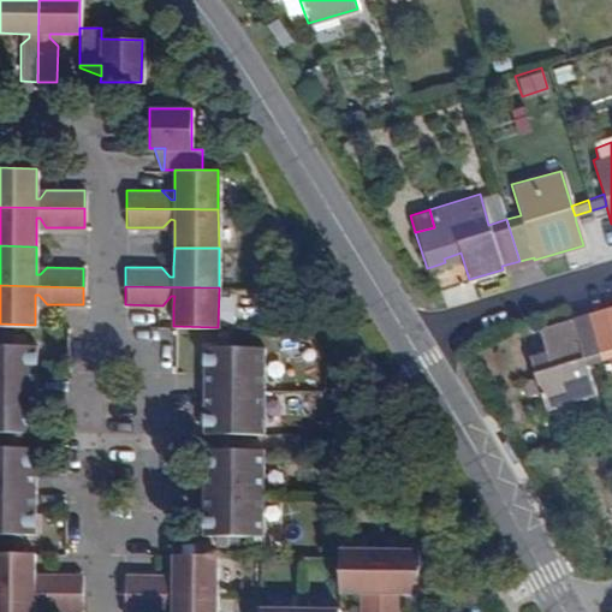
[(35,304),(47,304),(39,295),(35,295),(35,304)]
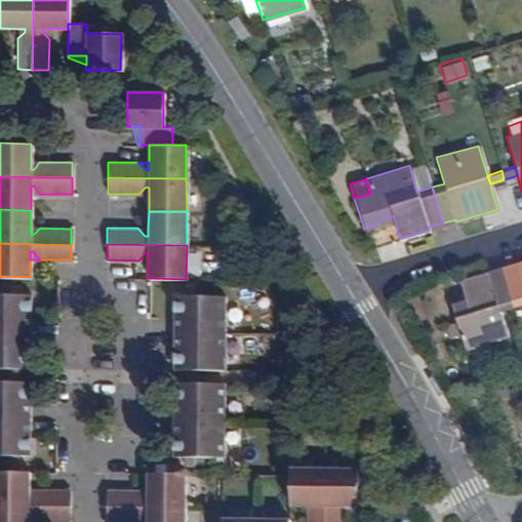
[(521,259),(514,263),(515,265),(502,269),(513,305),(521,302),(521,259)]
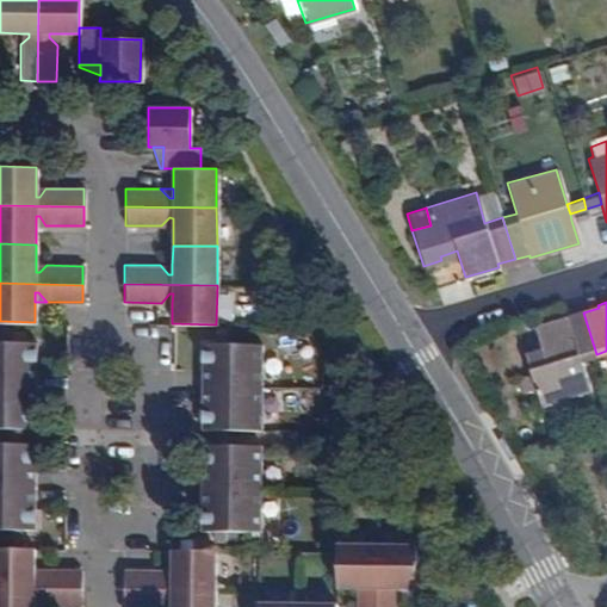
[(581,359),(596,354),(583,313),(567,317),(567,315),(533,324),(542,352),(525,357),(531,373),(520,376),(525,390),(534,388),(540,404),(589,389),(581,359)]
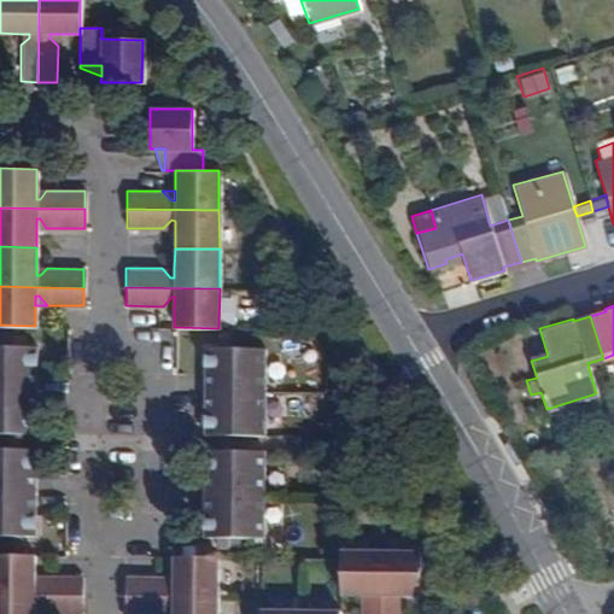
[(35,345),(1,345),(0,345),(0,387),(35,389),(35,345)]
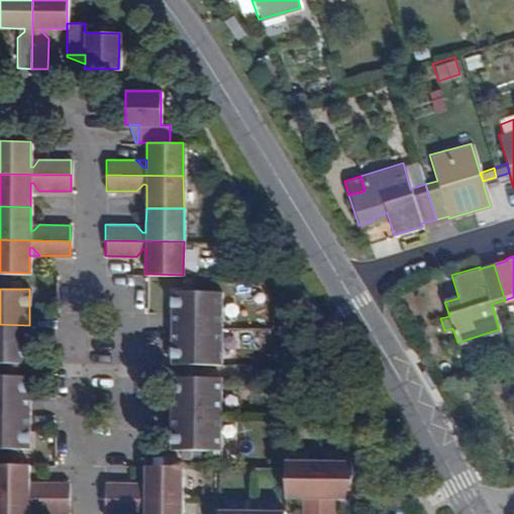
[(220,292),(208,291),(197,291),(171,291),(171,326),(220,327),(220,292)]
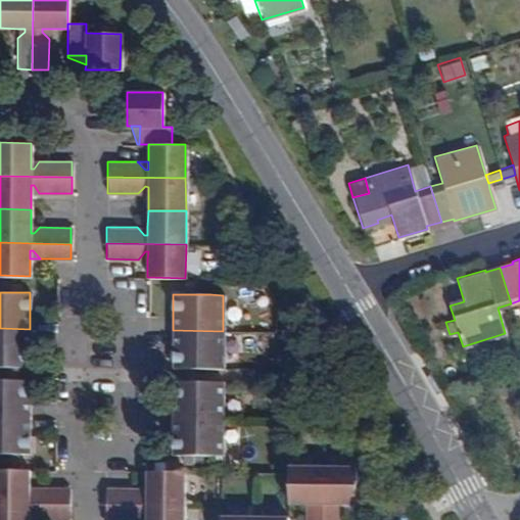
[(30,366),(30,329),(0,328),(0,365),(6,366),(17,366),(30,366)]
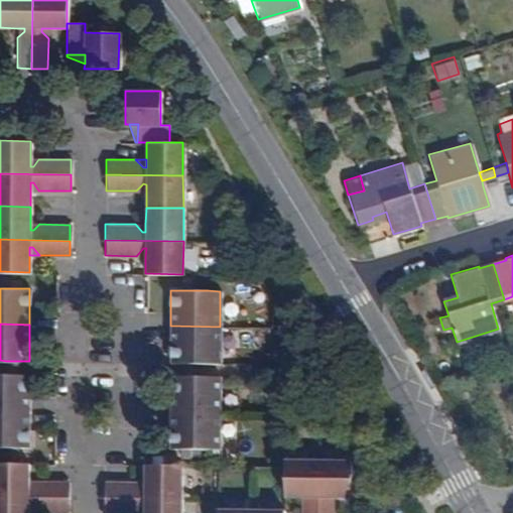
[(220,363),(220,327),(170,326),(169,362),(180,363),(193,363),(220,363)]
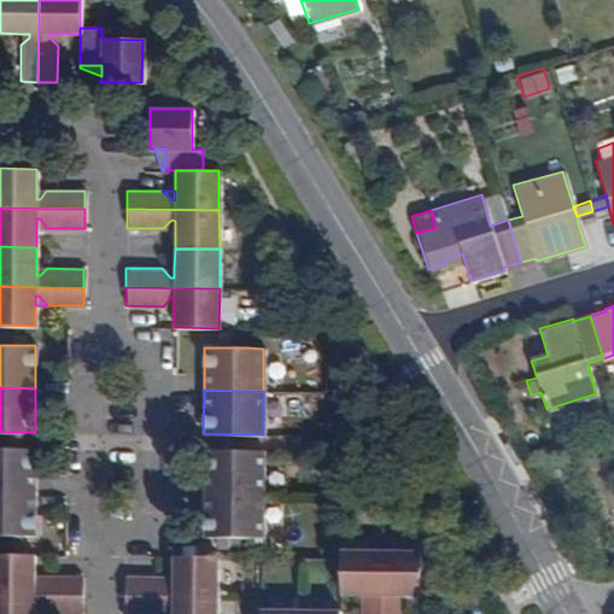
[(21,440),(21,432),(7,432),(7,440),(7,446),(21,446),(21,440)]
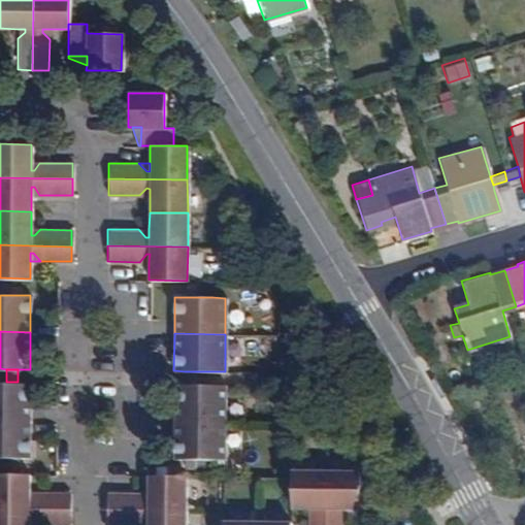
[(197,371),(185,371),(185,378),(185,384),(197,384),(197,379),(197,371)]
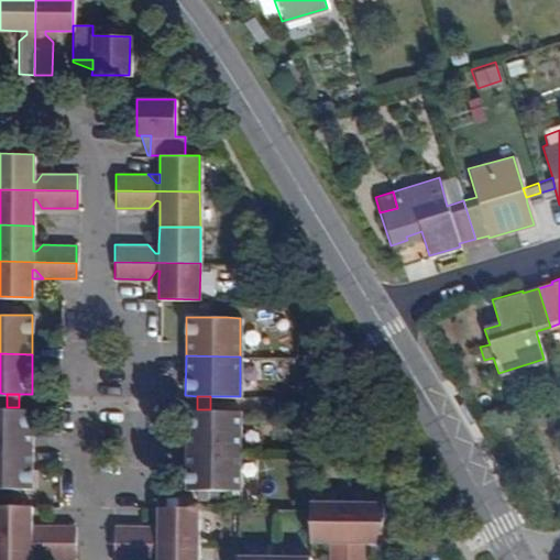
[(19,407),(7,407),(0,407),(0,447),(31,448),(32,408),(19,407)]
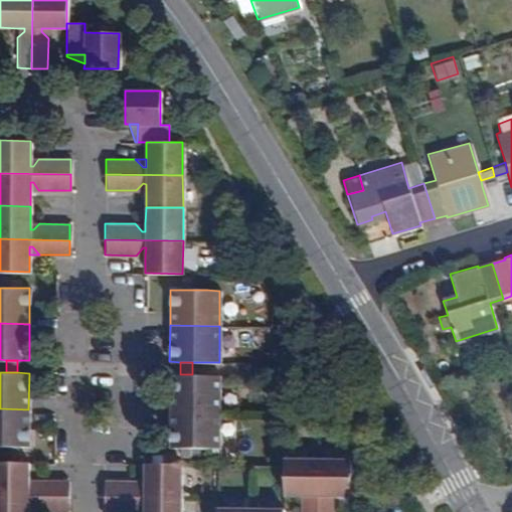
[(219,374),(192,374),(180,374),(169,373),(169,410),(219,410),(219,374)]
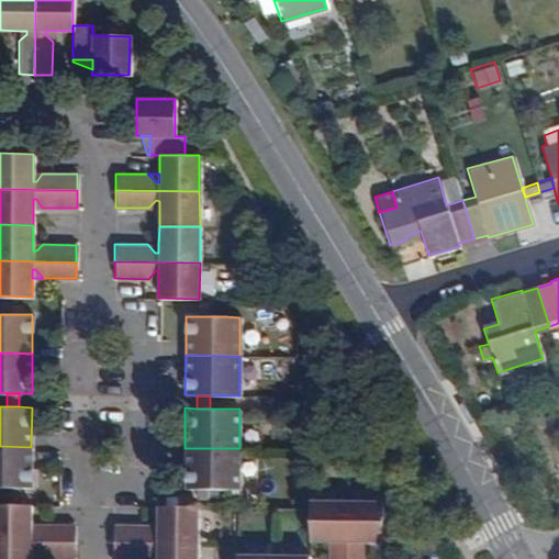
[(31,485),(31,447),(0,446),(0,485),(1,485),(31,485)]
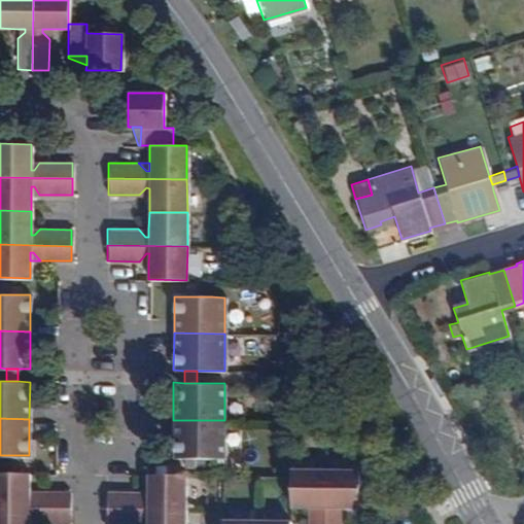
[(223,457),(224,420),(173,420),(173,458),(200,457),(211,457),(223,457)]
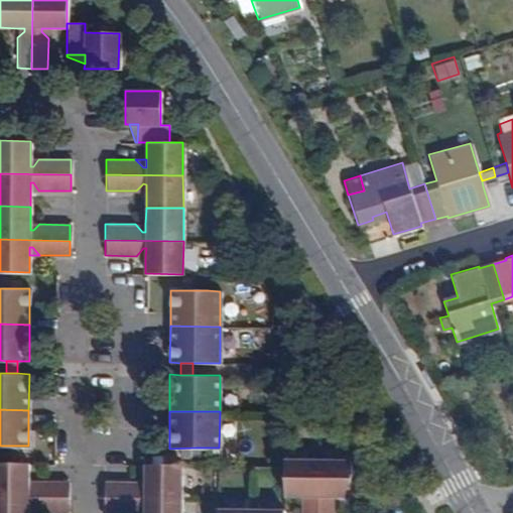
[(207,447),(196,447),(196,458),(207,458),(207,447)]
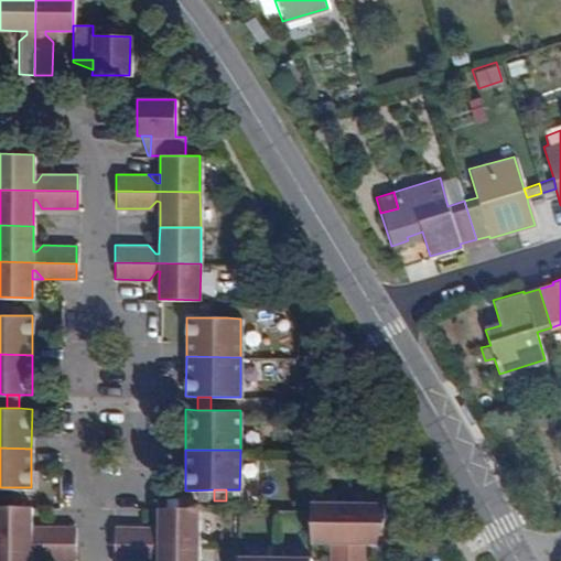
[(346,560),(347,502),(311,502),(311,540),(330,540),(338,540),(338,542),(330,551),(328,560),(346,560)]
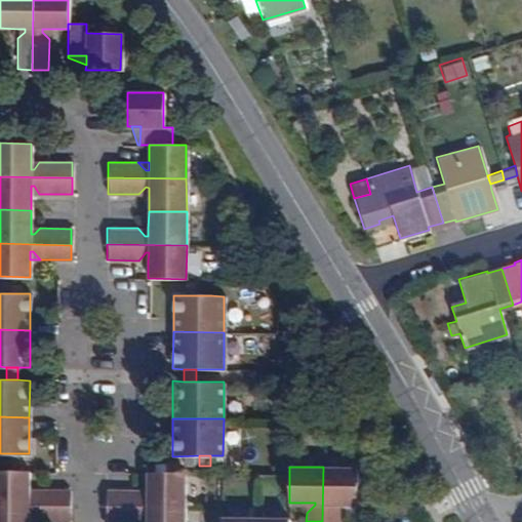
[(357,468),(323,467),(322,521),(338,521),(338,513),(330,505),(331,503),(339,503),(356,503),(357,468)]
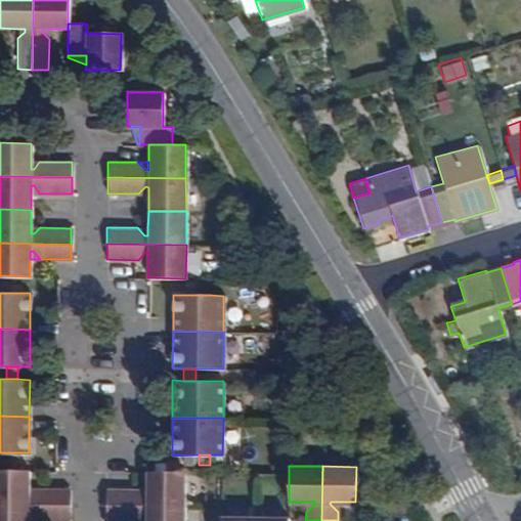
[(29,470),(0,469),(0,503),(70,504),(70,487),(38,486),(33,494),(29,494),(29,486),(29,470)]
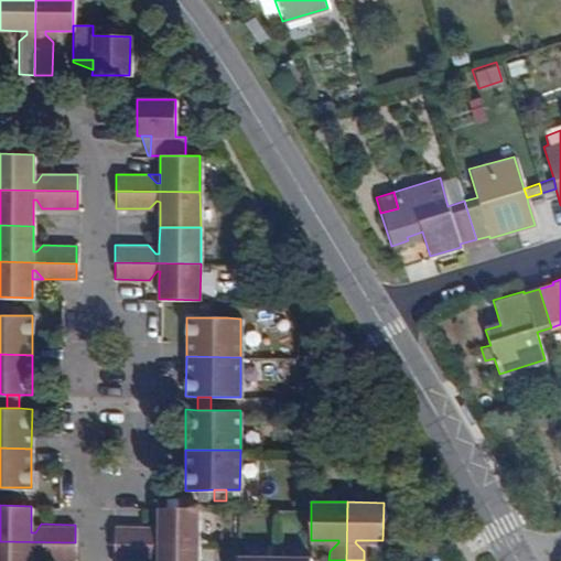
[(198,507),(159,507),(158,525),(158,533),(153,533),(146,524),(115,524),(114,542),(198,542),(198,507)]
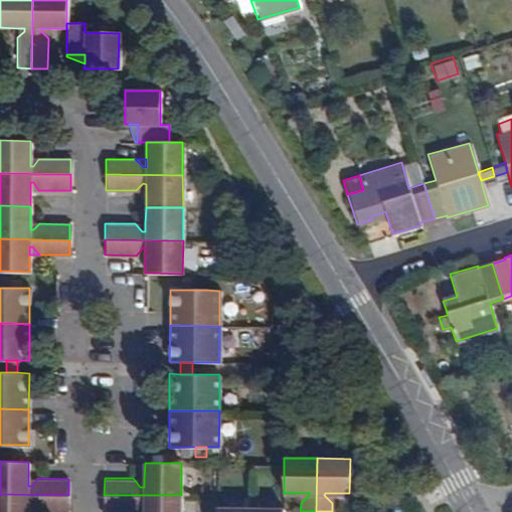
[(144,479),(133,478),(140,487),(144,487),(144,479)]
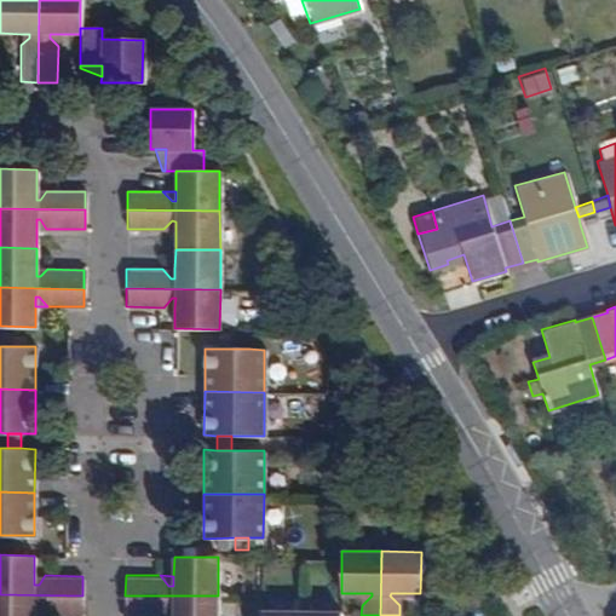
[(372,593),(362,593),(362,605),(372,596),(372,593)]
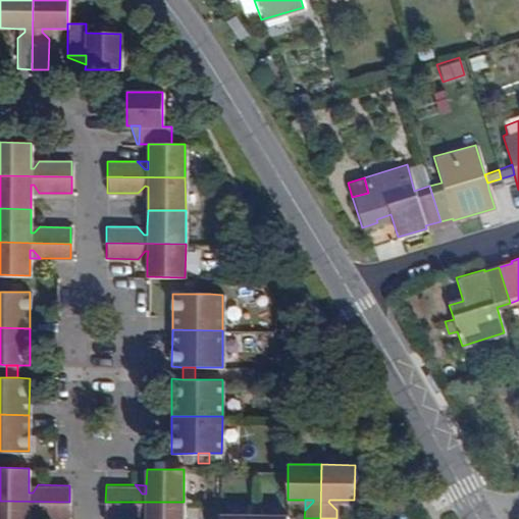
[(336,510),(338,500),(329,500),(328,502),(336,510)]
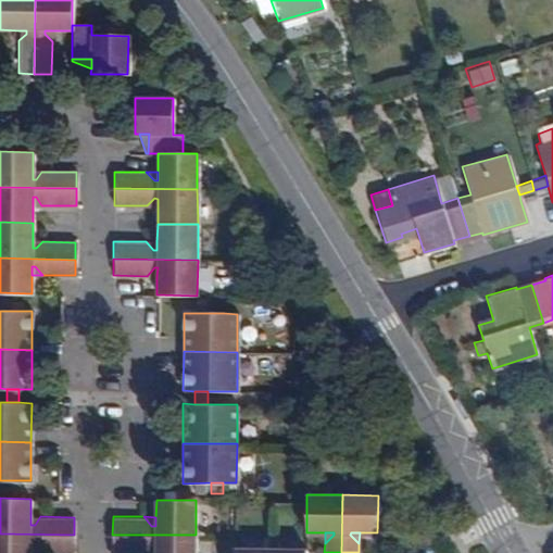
[(74,551),(74,535),(0,533),(0,552),(29,552),(30,551),(30,542),(34,543),(39,551),(74,551)]
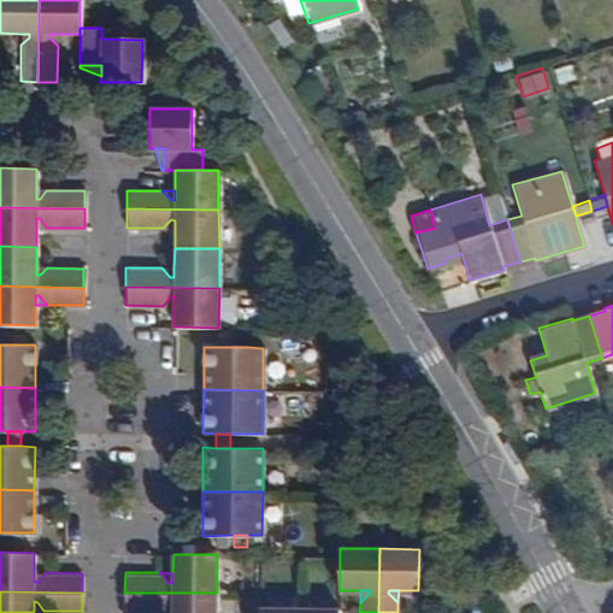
[(172,612),(216,612),(217,593),(124,593),(124,611),(161,611),(169,602),(172,602),(172,611),(172,612)]
